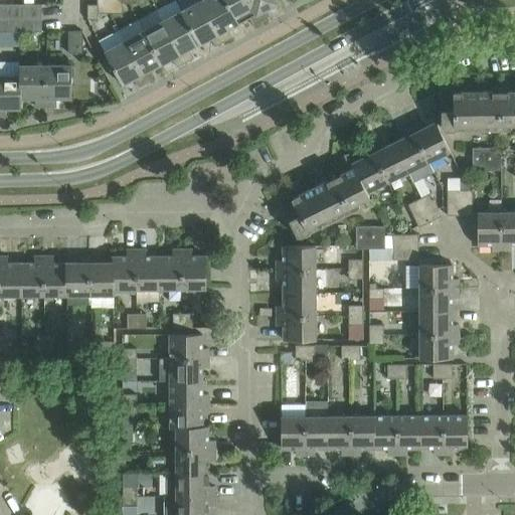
[(98,13),(110,13),(110,0),(97,0),(98,4),(88,4),(88,19),(99,19),(98,13)]
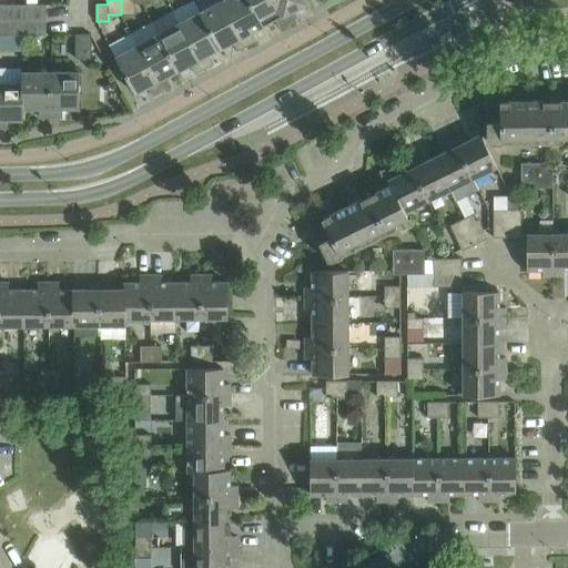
[(151,3),(150,0),(121,0),(121,14),(134,14),(134,3),(151,3)]
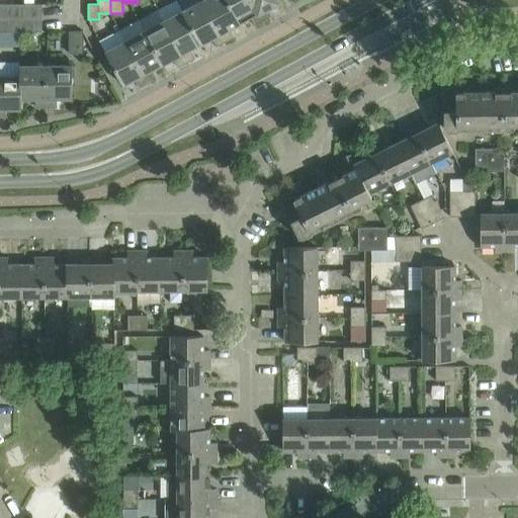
[(217,47),(226,42),(203,0),(184,10),(201,44),(212,37),(217,47)]
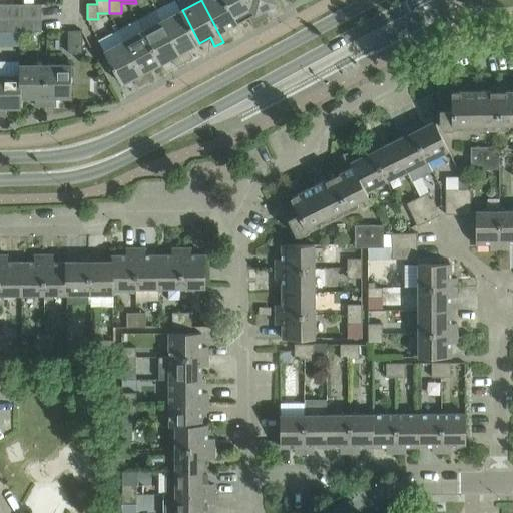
[(227,28),(237,23),(224,0),(200,0),(201,0),(223,42),(231,37),(227,28)]
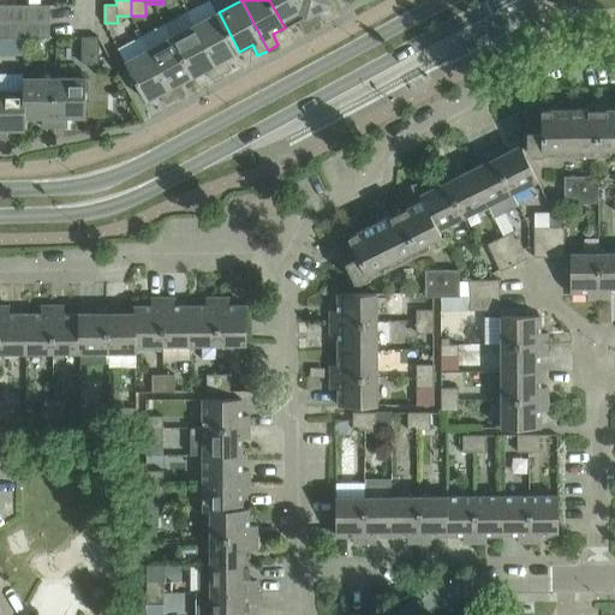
[(303,31),(314,25),(299,0),(269,0),(285,28),(298,21),(303,31)]
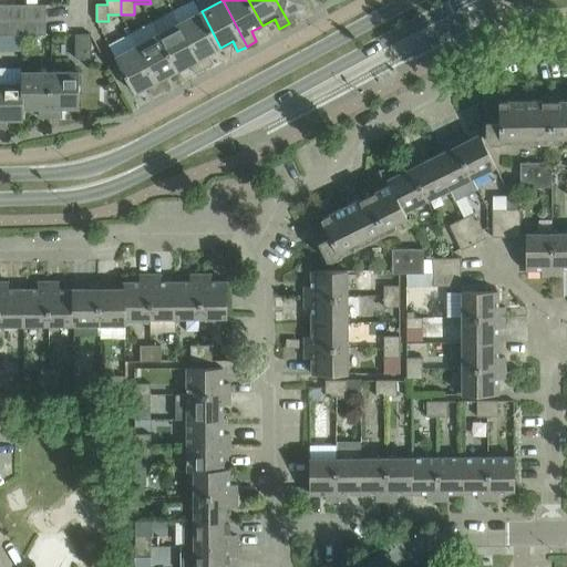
[(307,2),(305,0),(276,0),(289,23),(298,19),(294,9),(307,2)]
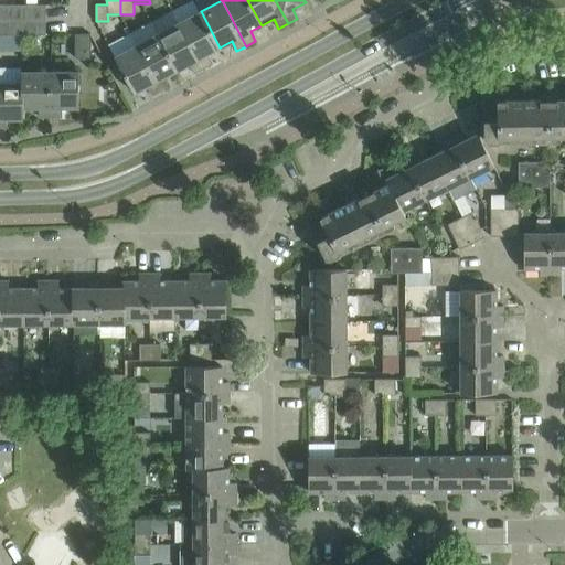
[(0,19),(23,20),(23,4),(0,4),(0,19)]
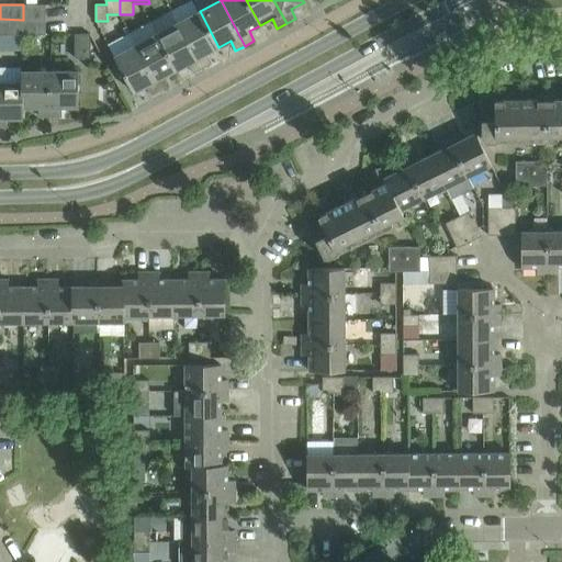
[(46,20),(47,4),(37,4),(26,4),(23,4),(23,20),(46,20)]
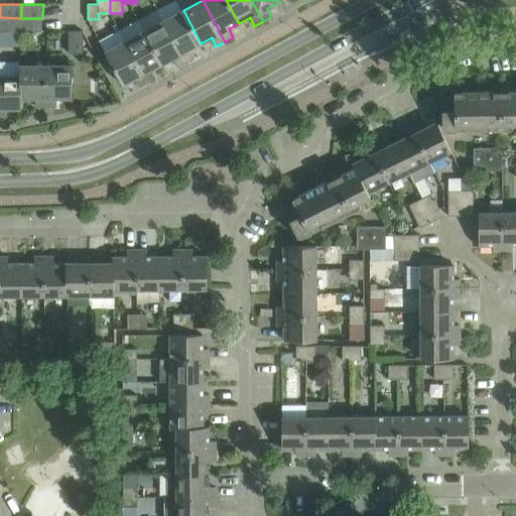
[(189,49),(201,43),(183,10),(163,20),(186,62),(195,57),(189,49)]
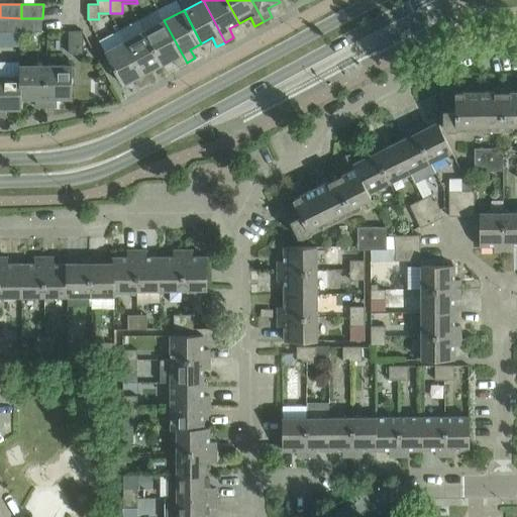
[(0,31),(20,31),(21,18),(0,17),(0,31)]
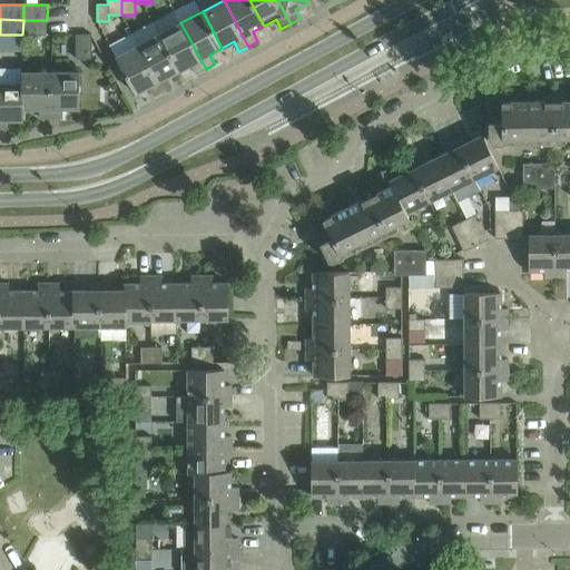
[(47,35),(47,20),(23,20),(22,35),(47,35)]
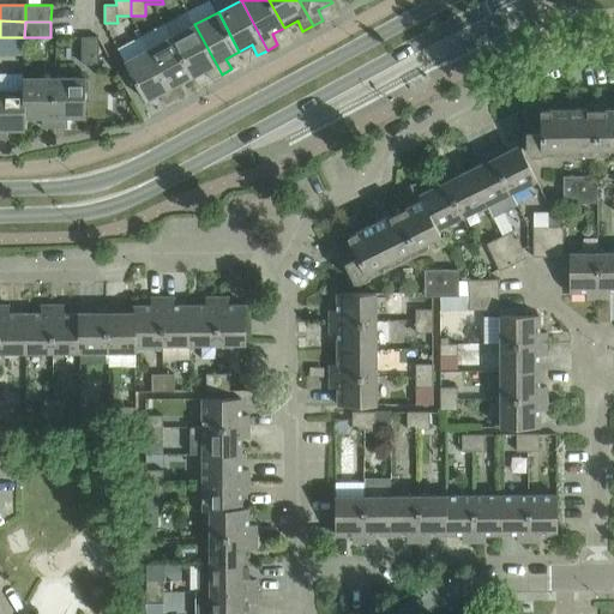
[(211,79),(222,74),(194,24),(172,36),(193,76),(205,70),(211,79)]
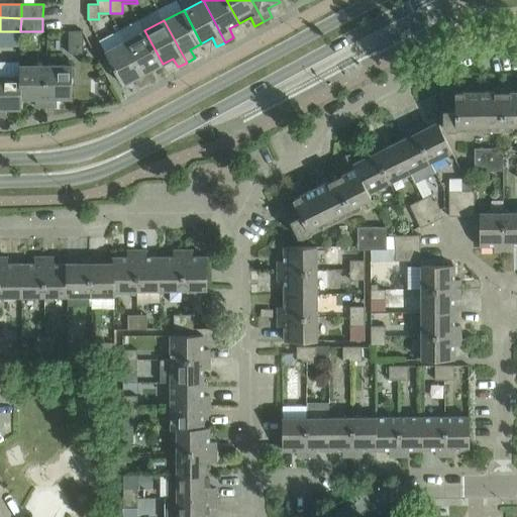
[(151,70),(163,64),(144,30),(125,41),(147,83),(157,79),(151,70)]
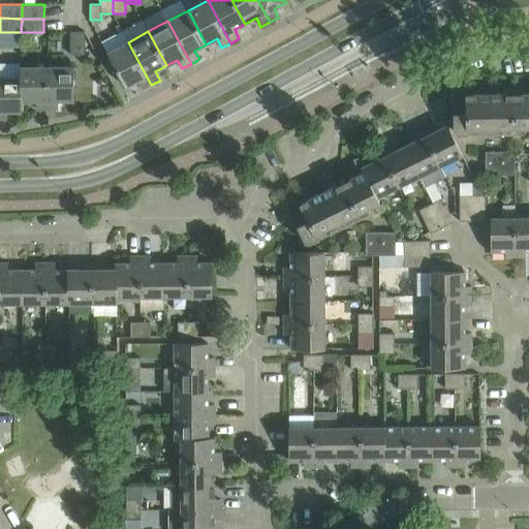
[(85,32),(71,32),(70,55),(85,54),(85,32)]
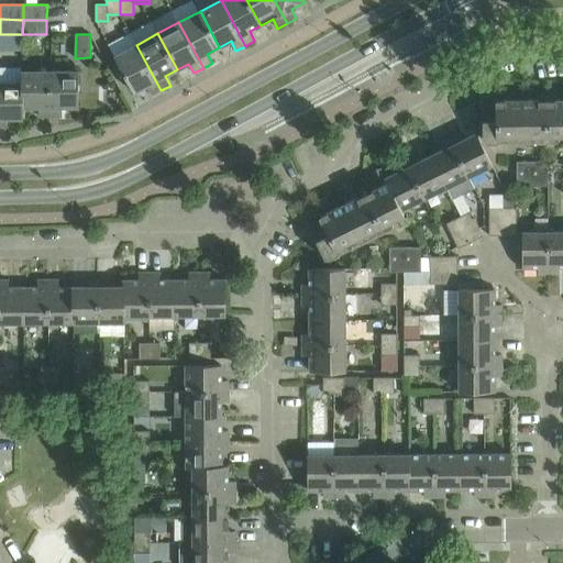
[(152,96),(161,90),(136,45),(114,56),(134,92),(146,86),(152,96)]
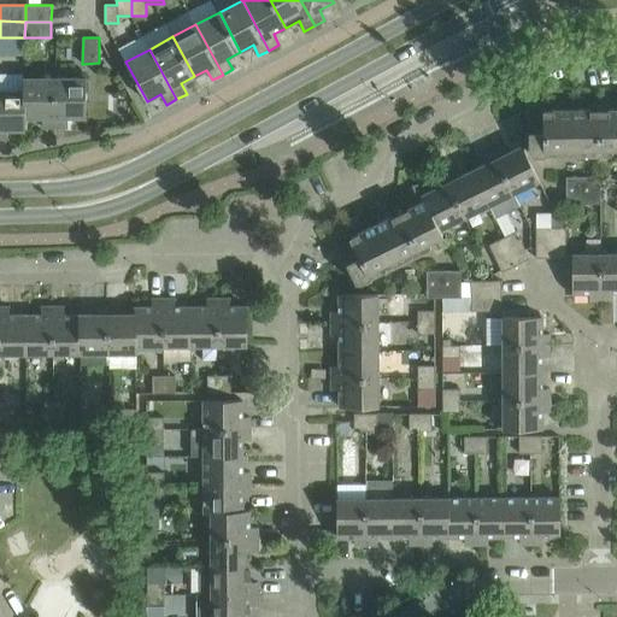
[(42,127),(57,127),(57,78),(24,78),(24,93),(27,93),(27,117),(42,117),(42,127)]
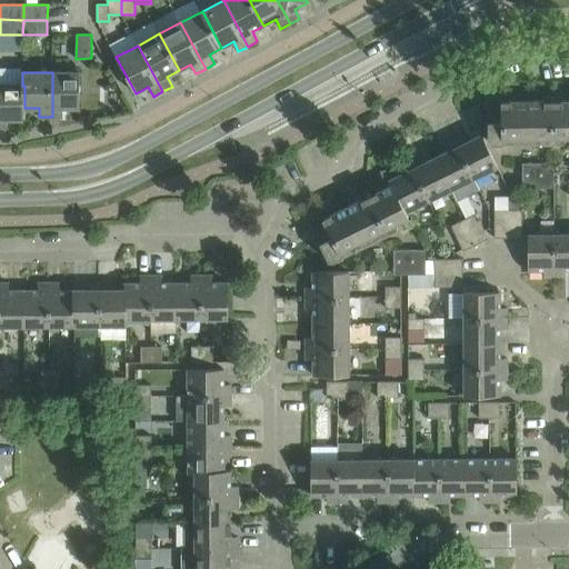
[(52,72),(52,117),(62,117),(62,108),(80,108),(79,72),(52,72)]
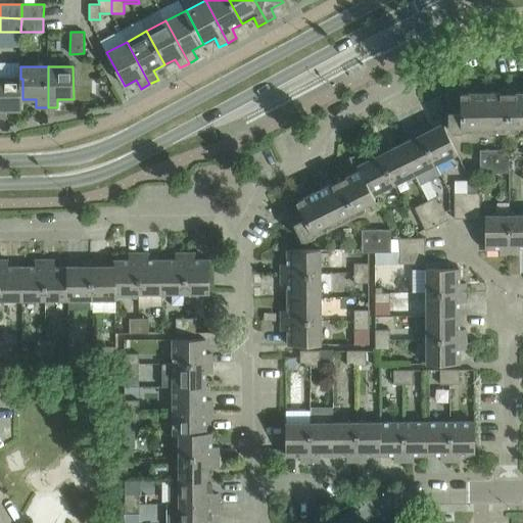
[(21,99),(22,99),(22,79),(20,79),(0,78),(0,117),(6,117),(6,109),(21,109),(21,99)]
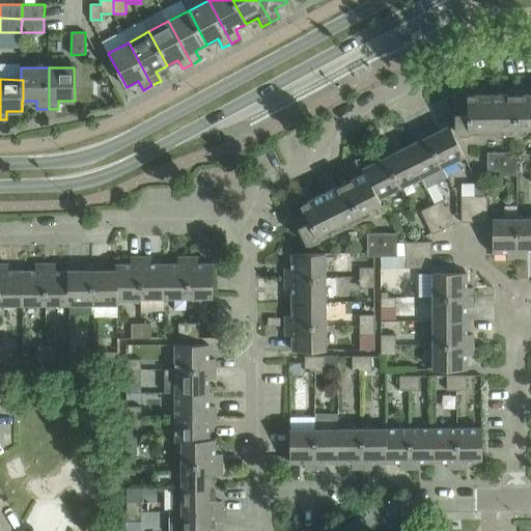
[(530,127),(530,93),(468,94),(468,102),(455,103),(455,128),(458,134),(469,134),(469,128),(530,127)]
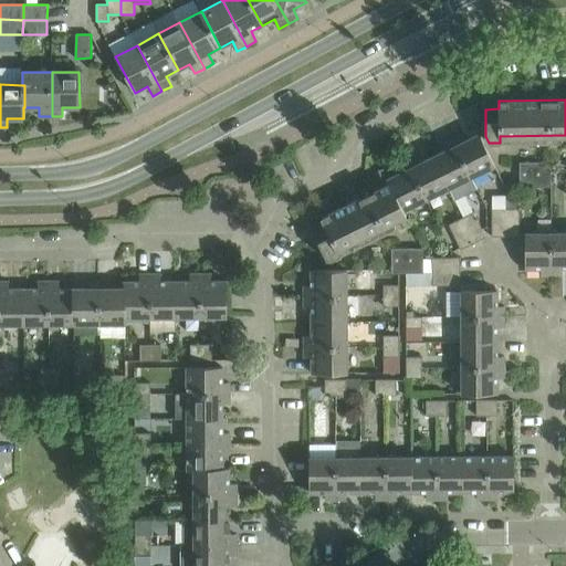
[(452,139),(472,177),(495,166),(480,134),(465,140),(462,134),(452,139)]
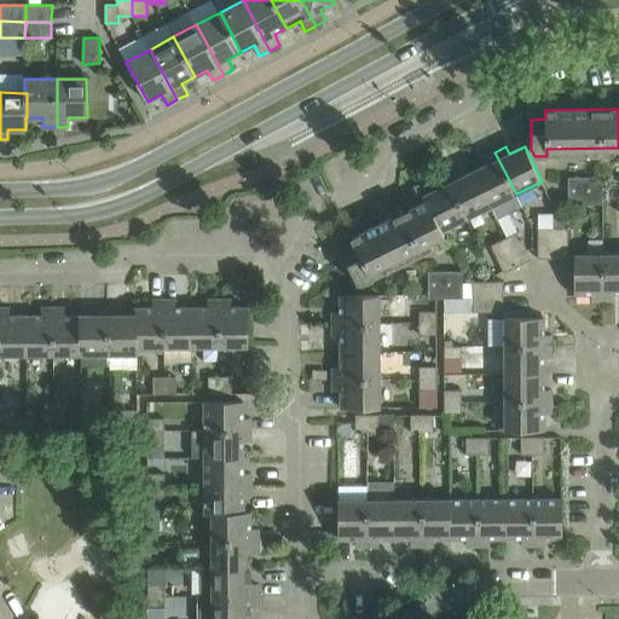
[(491,206),(516,194),(495,152),(485,157),(489,165),(474,171),(491,206)]
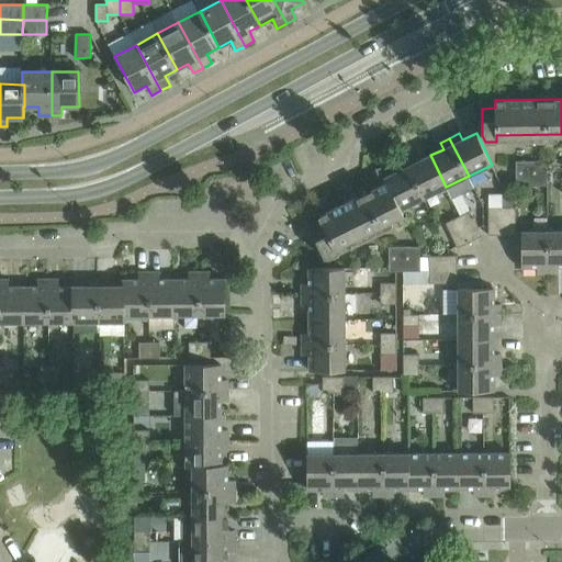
[(424,198),(446,187),(430,155),(417,161),(414,156),(404,160),(424,198)]
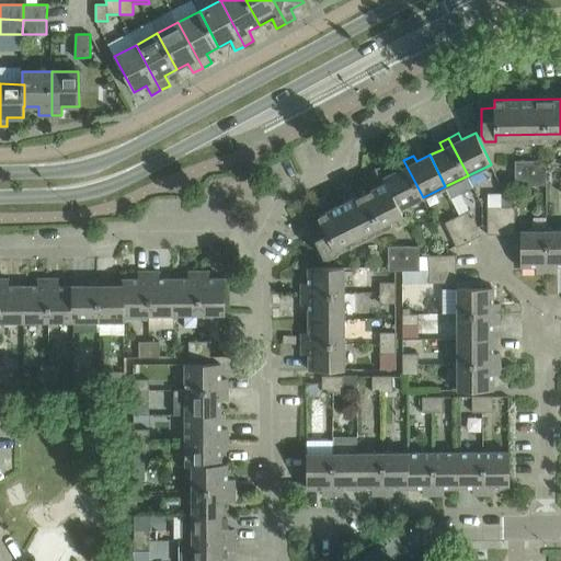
[(399,209),(400,208),(423,197),(403,160),(395,164),(398,171),(384,178),(386,182),(399,209)]
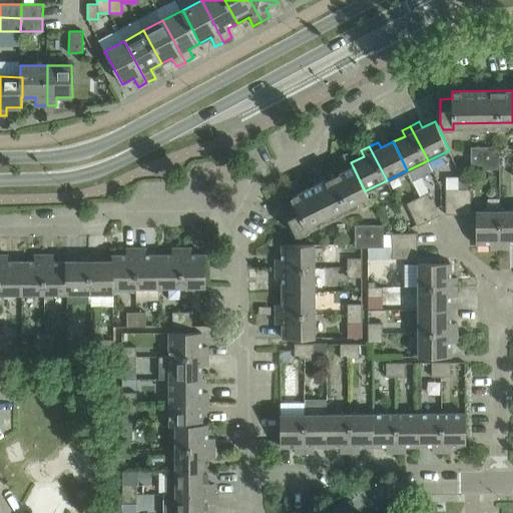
[(471,169),(484,169),(499,169),(498,146),(471,147),(471,169)]
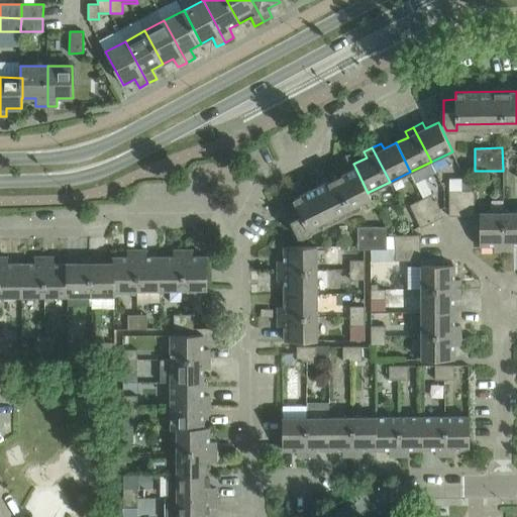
[(369,192),(368,193),(355,168),(293,199),(297,206),(286,211),(299,236),(303,237),(311,233),(309,227),(371,197),(369,192)]
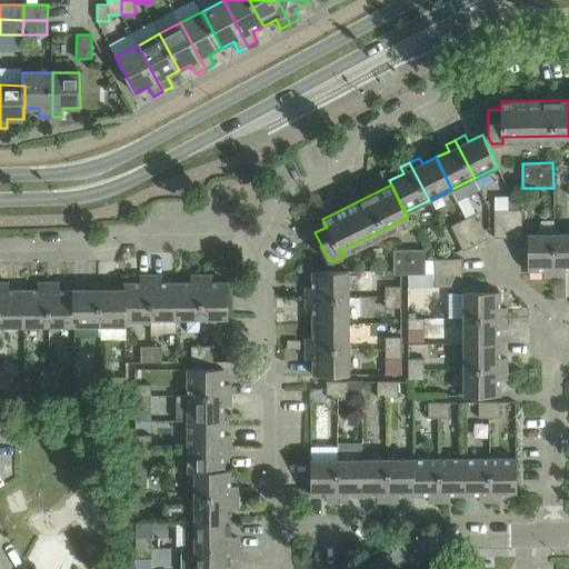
[(509,197),(495,197),(495,238),(509,238),(509,209),(509,201),(509,197)]
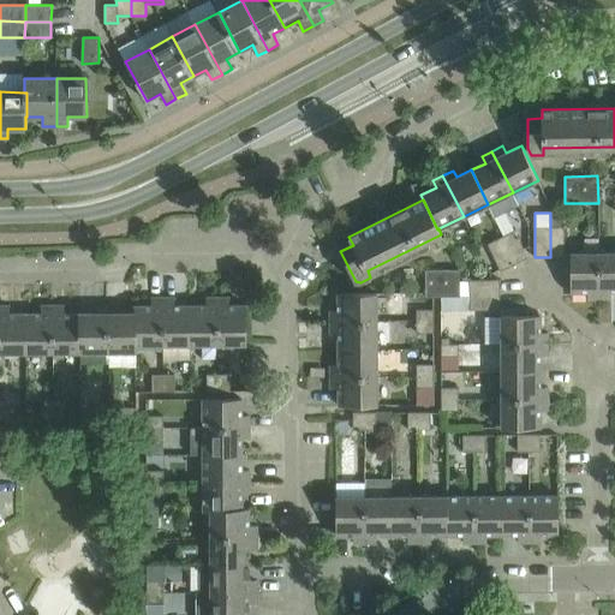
[(550,226),(550,257),(565,257),(565,226),(560,226),(560,218),(550,218),(550,226)]
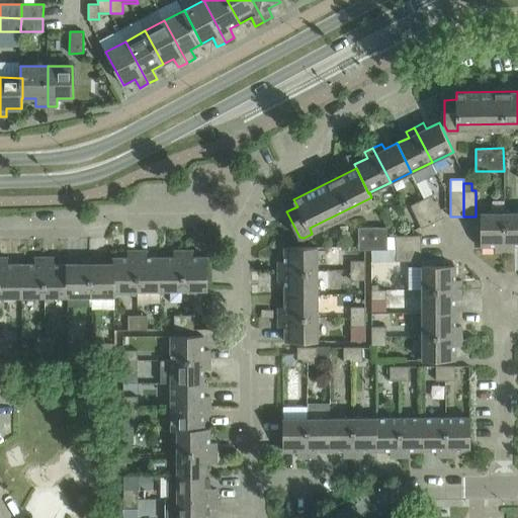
[(433,223),(435,222),(444,218),(433,193),(422,199),(433,223)]
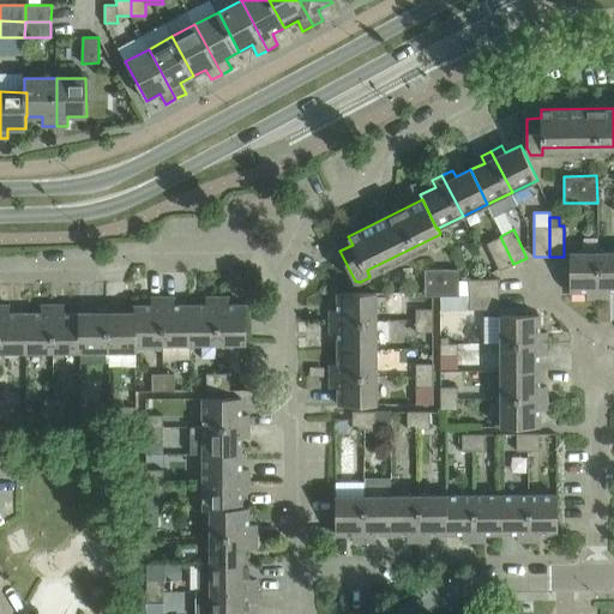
[(500,271),(513,264),(500,236),(486,244),(500,271)]
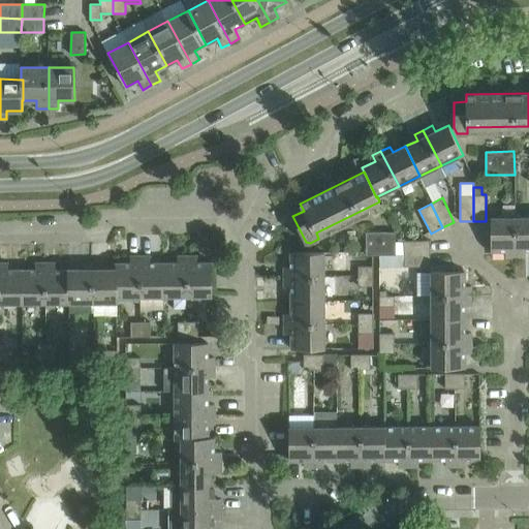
[(525,251),(528,250),(528,217),(516,218),(516,257),(526,257),(525,251)]
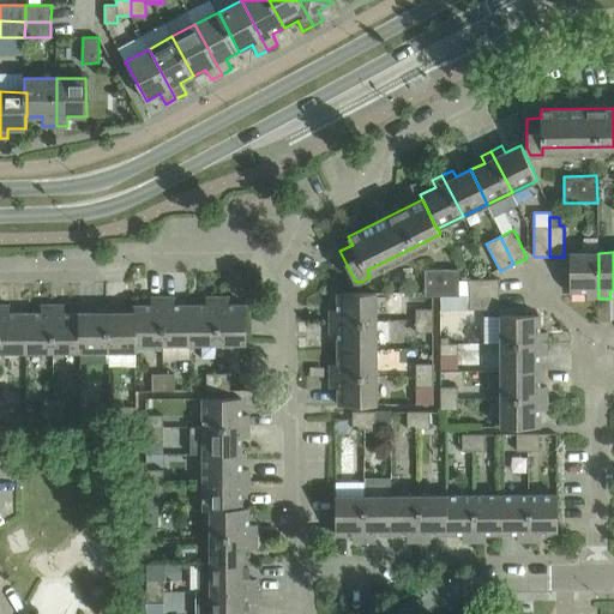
[(587,299),(599,299),(599,253),(570,253),(570,292),(587,292),(587,299)]
